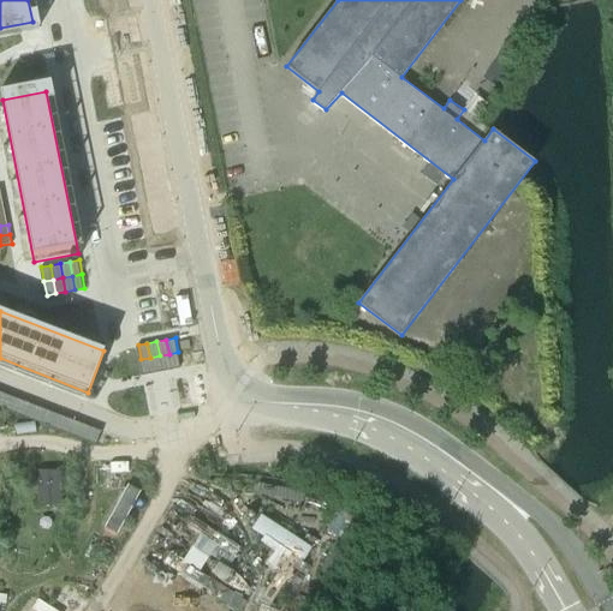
[(178,352),(170,354),(172,367),(182,366),(178,352)]
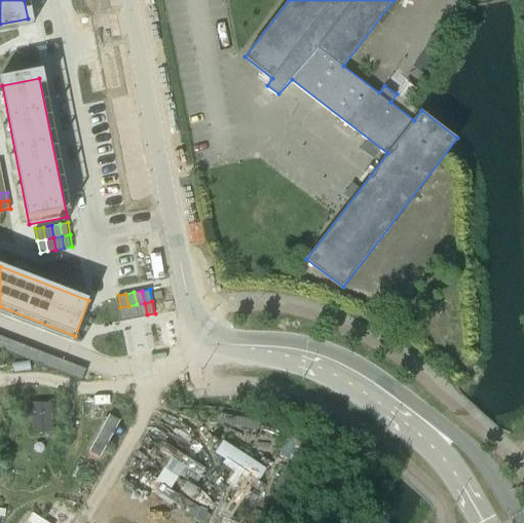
[(139,316),(147,314),(145,303),(137,304),(139,316)]
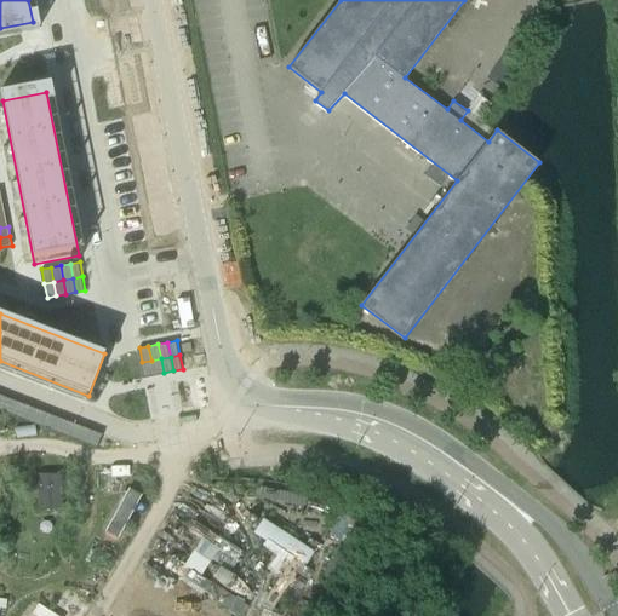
[(152,361),(154,374),(164,373),(161,358),(152,361)]
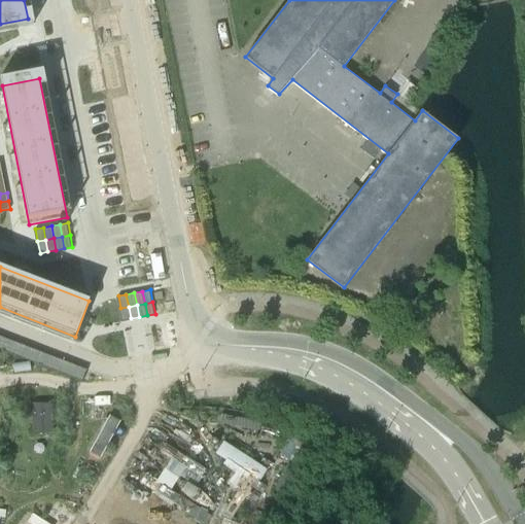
[(129,307),(120,308),(123,320),(131,318),(129,307)]
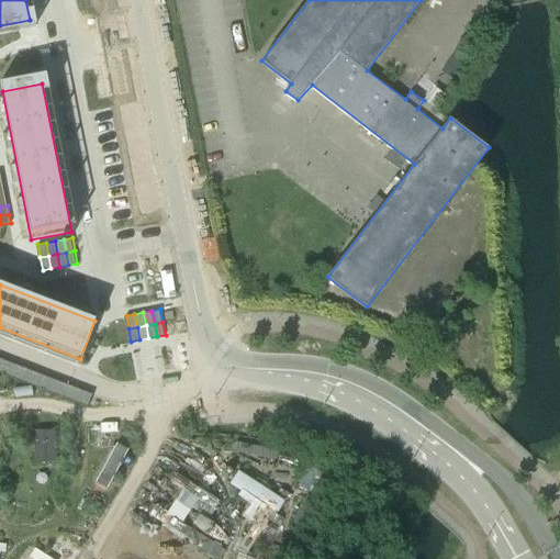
[(0,370),(4,372),(10,360),(1,357),(0,359),(0,370)]
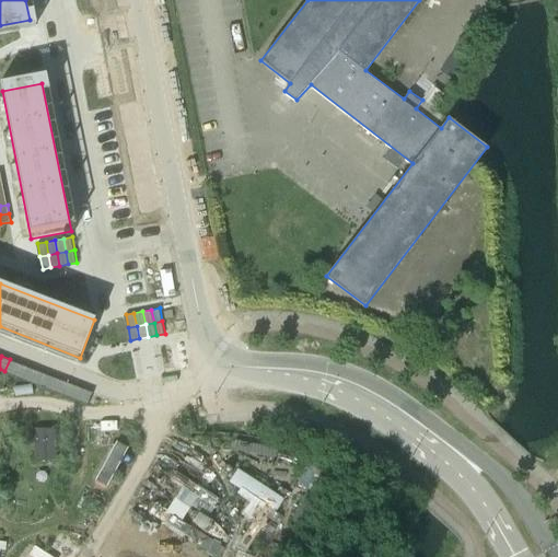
[(10,359),(4,371),(13,374),(18,362),(10,359)]
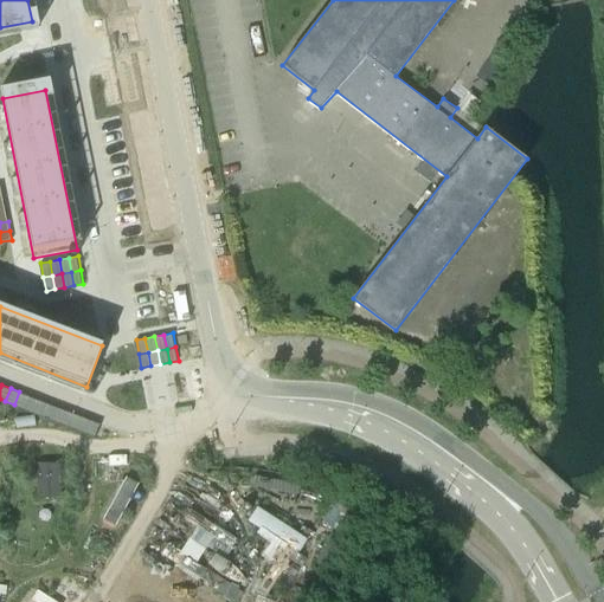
[(19,392),(14,405),(24,408),(29,395),(19,392)]
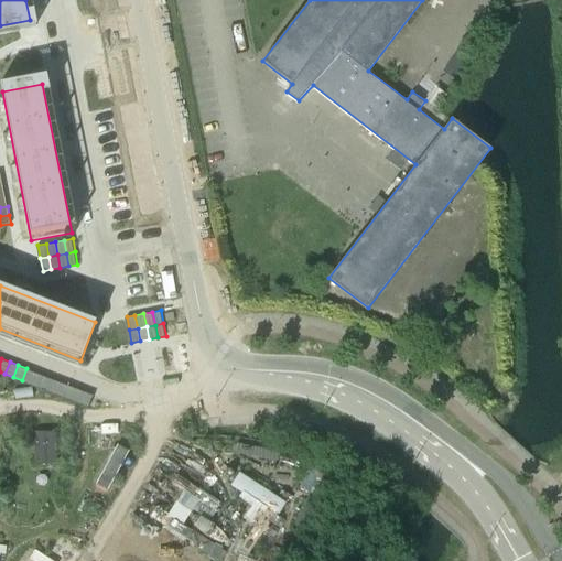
[(26,368),(22,380),(30,384),(35,371),(26,368)]
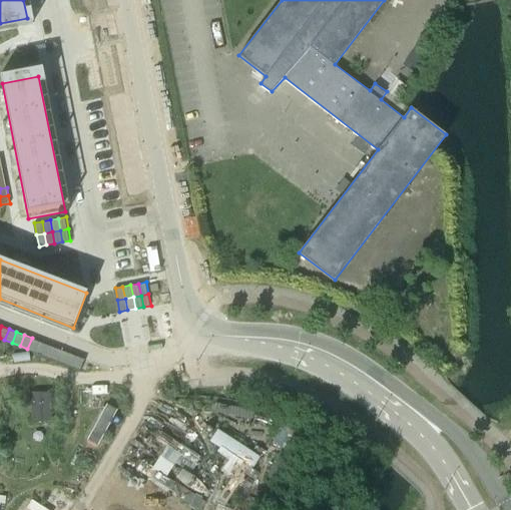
[(35,352),(39,341),(32,338),(27,349),(35,352)]
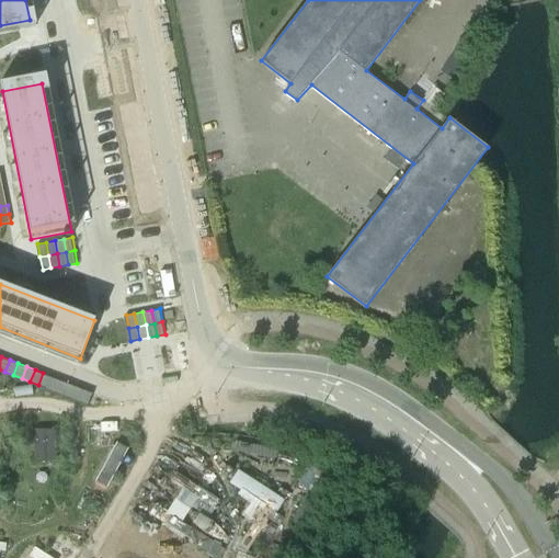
[(47,388),(52,376),(43,373),(38,385),(47,388)]
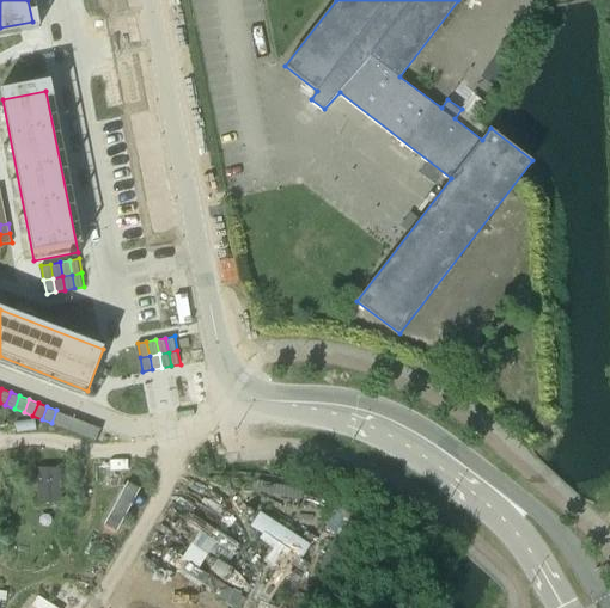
[(52,423),(60,427),(66,413),(56,410),(52,423)]
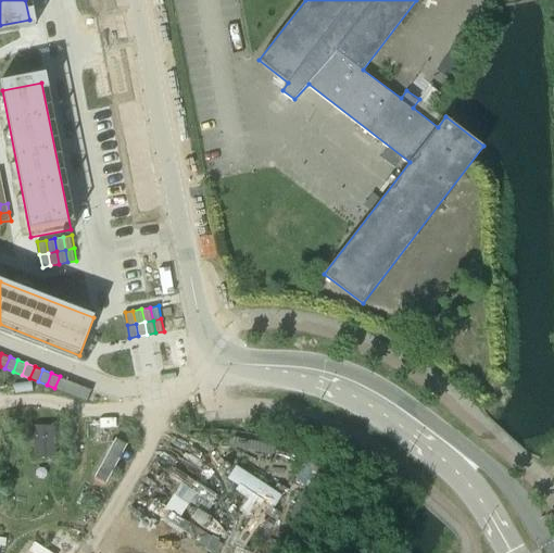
[(67,379),(60,376),(54,388),(63,391),(67,379)]
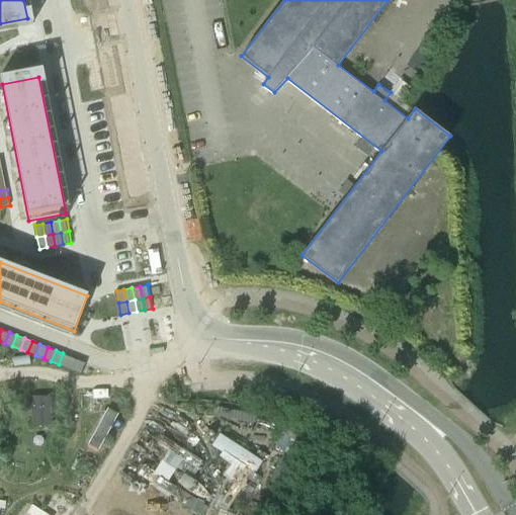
[(59,364),(67,367),(71,356),(63,353),(59,364)]
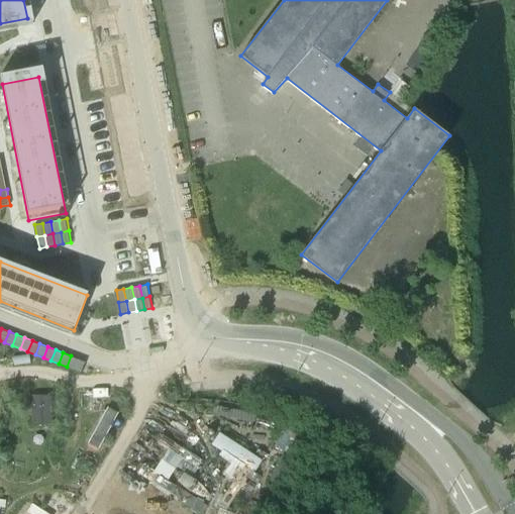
[(71,355),(67,367),(74,370),(79,358),(71,355)]
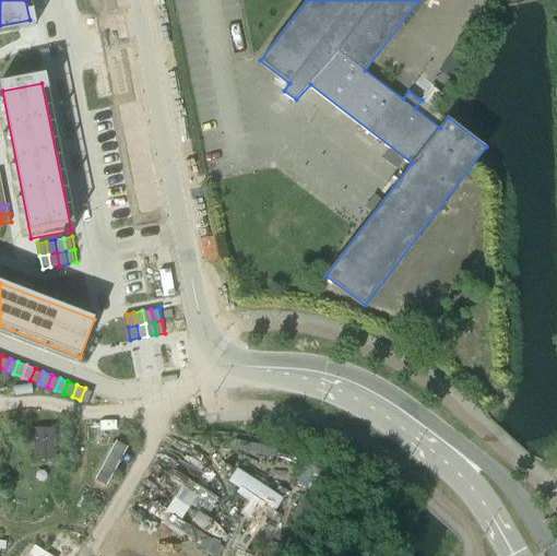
[(85,388),(80,400),(89,403),(94,391),(85,388)]
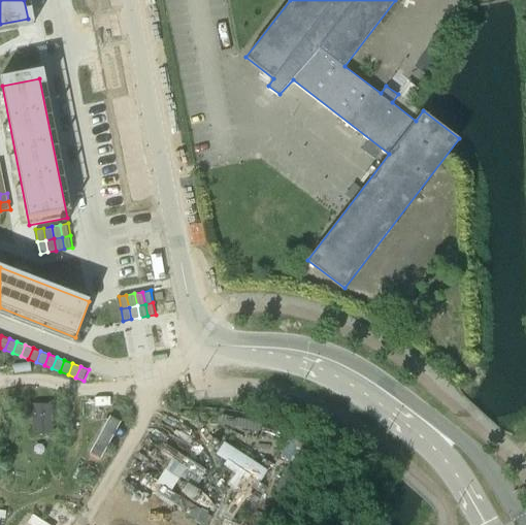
[(54,401),(33,401),(34,430),(55,430),(54,401)]
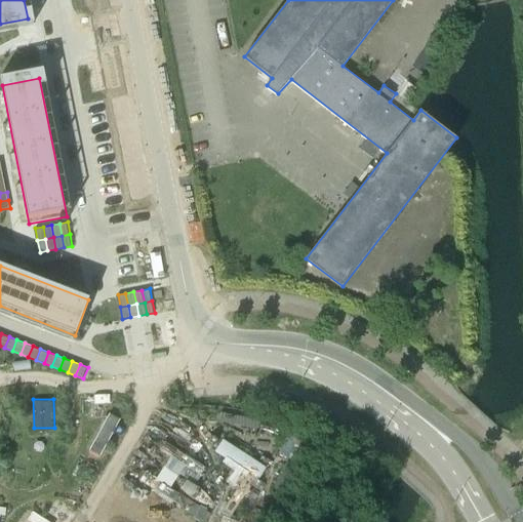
[(168,521),(172,516),(177,508),(133,478),(110,513),(123,521),(168,521)]
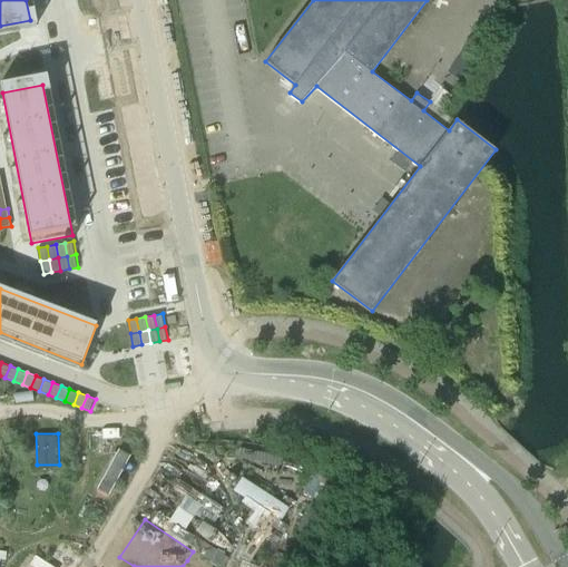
[(193,551),(187,560),(197,566),(213,566),(214,566),(193,551)]
